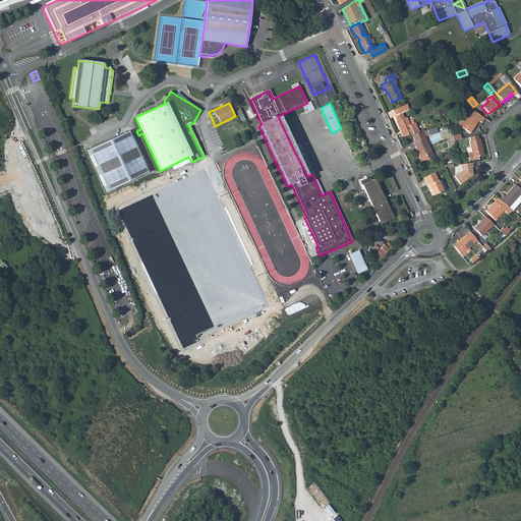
[(398,113),(409,109),(407,104),(396,108),(398,113)]
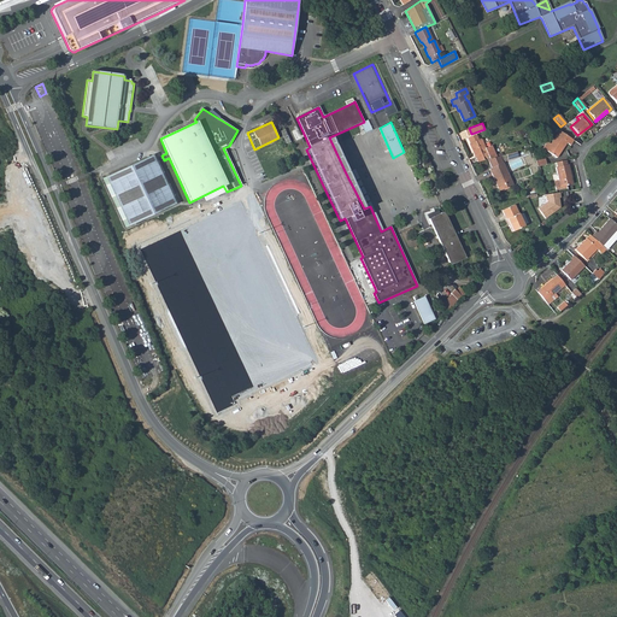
[(569,146),(573,140),(558,130),(550,145),(545,151),(557,158),(565,144),(569,146)]
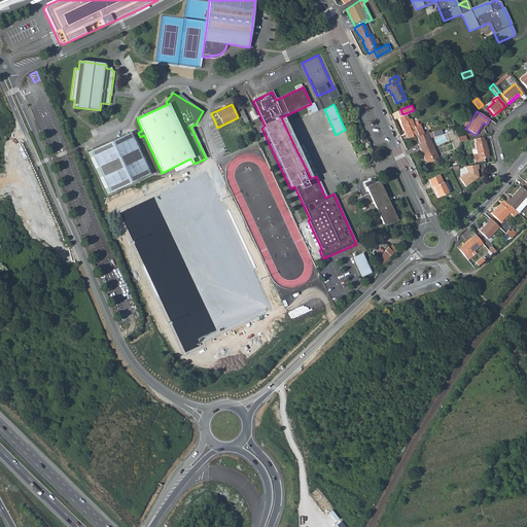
[(406,134),(408,138),(417,136),(424,134),(419,125),(415,127),(412,118),(410,118),(409,119),(407,114),(399,118),(401,123),(406,133),(407,132),(407,134),(406,134)]
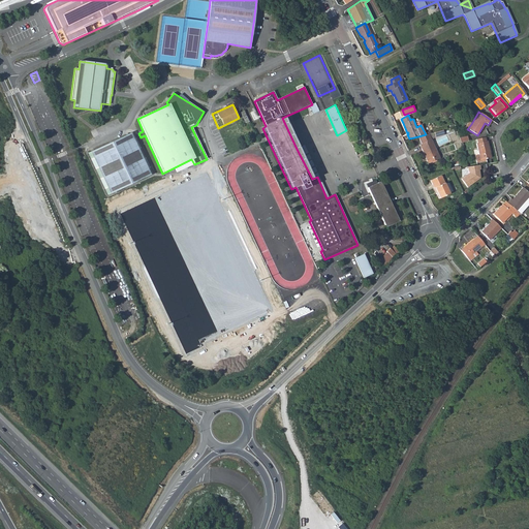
[(153,174),(132,132),(88,153),(107,195),(153,174)]
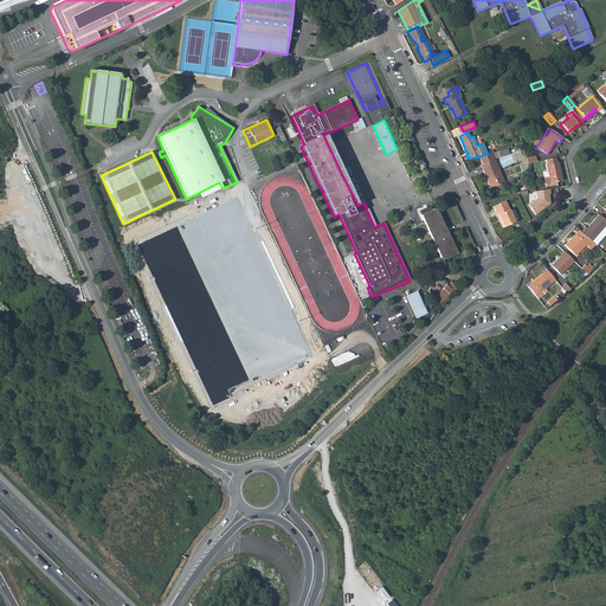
[(494,160),(490,153),(488,154),(479,156),(483,165),(482,166),(491,187),(504,181),(494,160)]
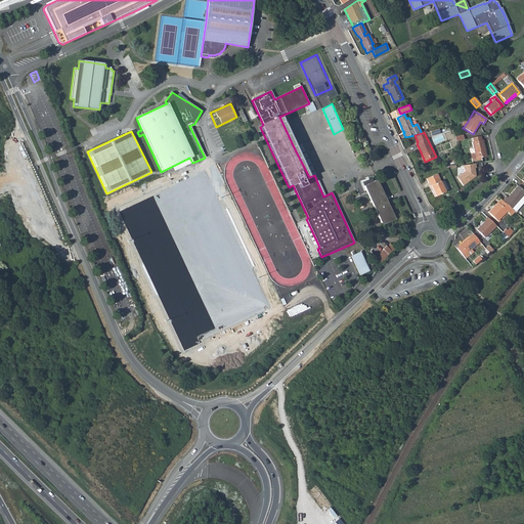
[(482,140),(481,136),(473,138),(473,142),(472,142),(474,154),(476,159),(486,157),(485,149),(483,140),(482,140)]
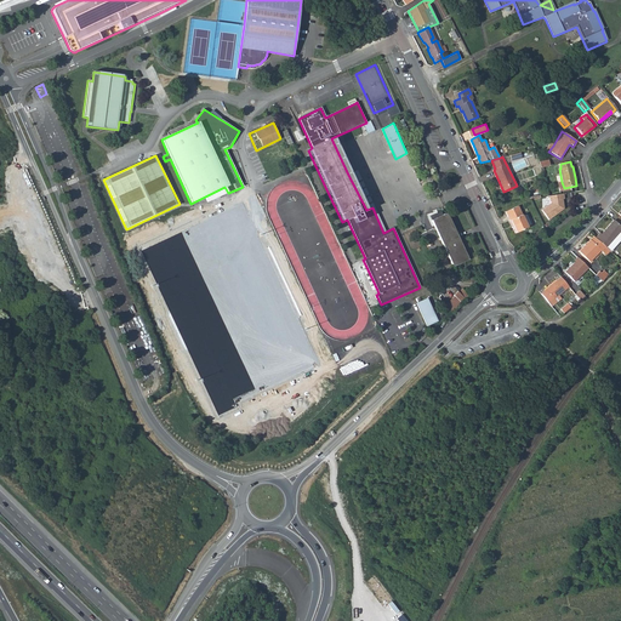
[(358,171),(348,175),(366,210),(372,208),(383,233),(386,232),(375,206),(358,171)]
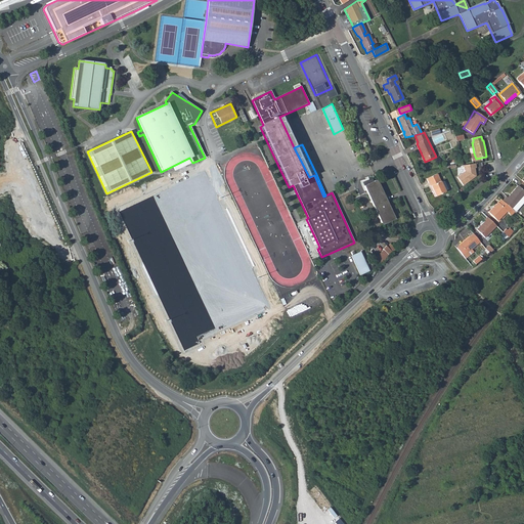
[(476,164),(464,165),(465,170),(466,170),(466,172),(457,177),(464,185),(477,176),(475,168),(477,168),(476,164)]
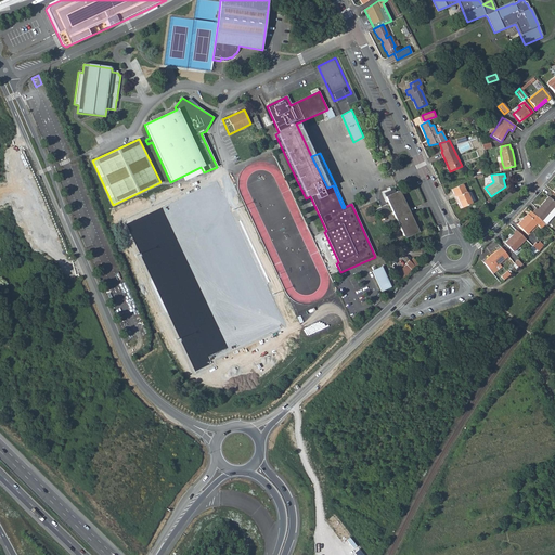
[(462,183),(451,189),(454,196),(456,196),(459,202),(457,202),(461,208),(472,203),(470,202),(466,192),(462,183)]
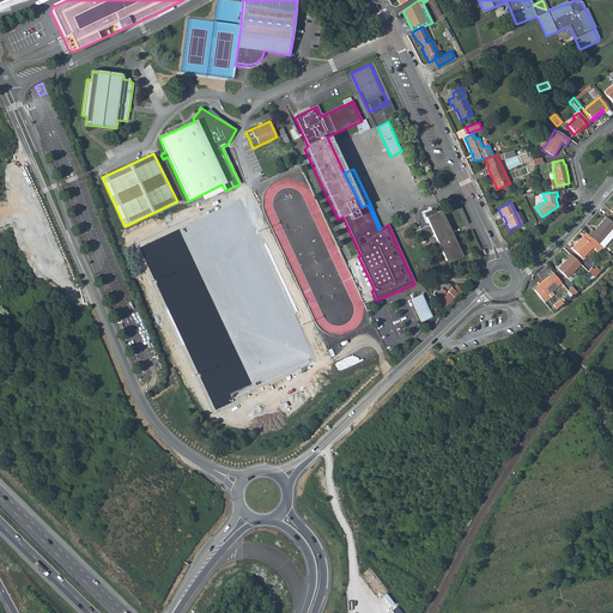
[(462,256),(441,211),(425,218),(447,263),(462,256)]
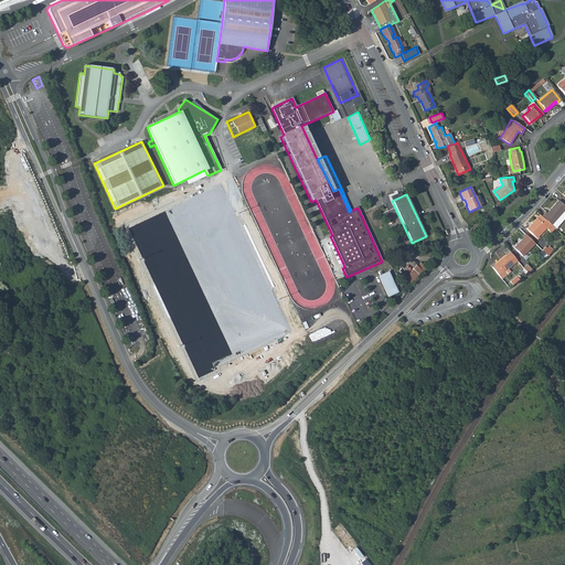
[(552,225),(564,210),(564,205),(558,200),(547,213),(546,212),(542,216),(551,224),(552,225)]
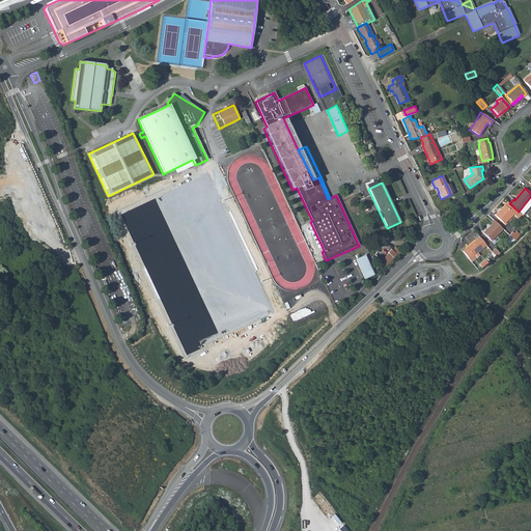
[(514,215),(518,211),(509,203),(507,206),(505,205),(496,215),(505,224),(508,221),(507,220),(513,214),(514,215)]
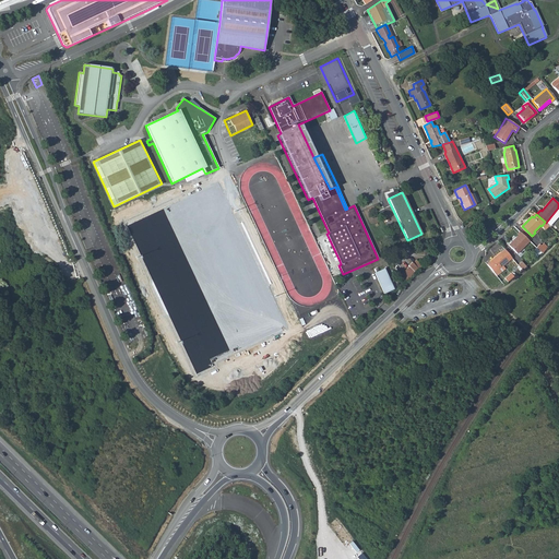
[(515,253),(527,241),(519,232),(515,235),(516,236),(507,245),(515,253)]
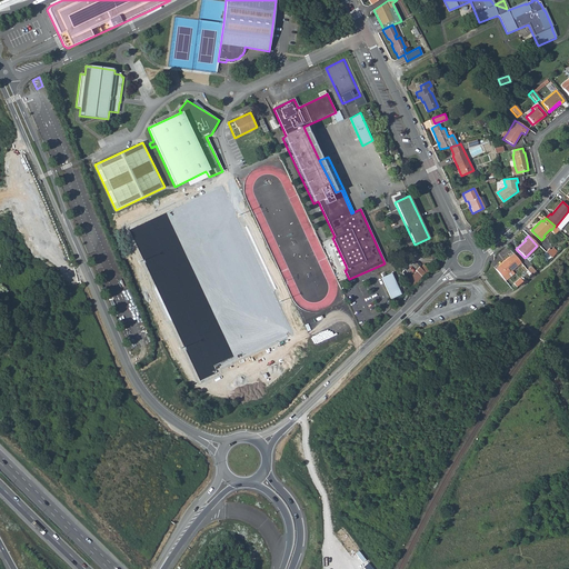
[(341,267),(346,266),(335,242),(331,245),(341,267)]
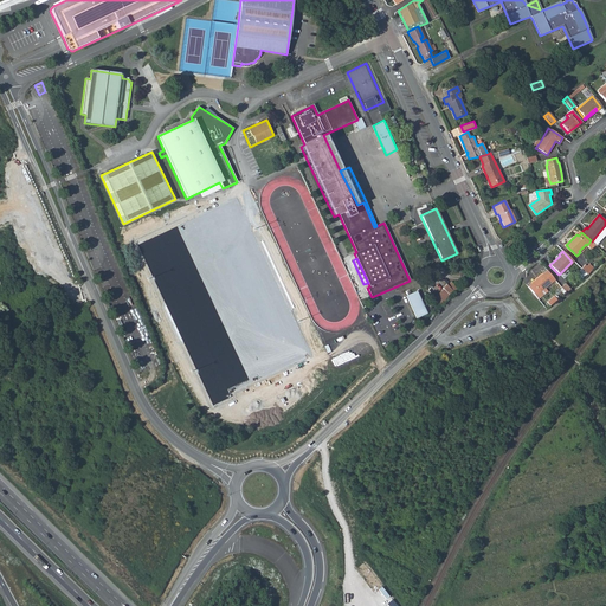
[(585,264),(581,268),(588,275),(594,268),(590,263),(587,266),(585,264)]
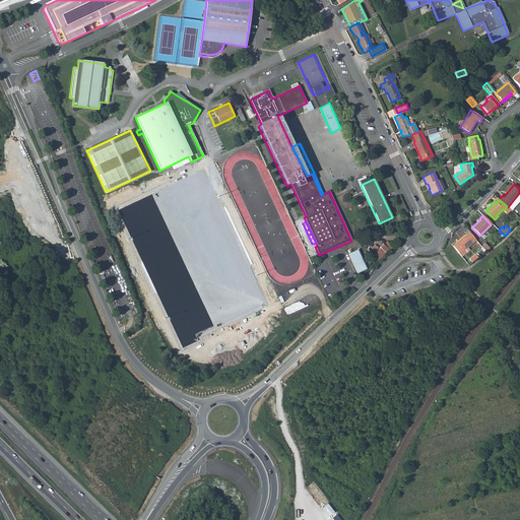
[(469,232),(452,245),(461,257),(469,250),(467,247),(475,241),(469,232)]
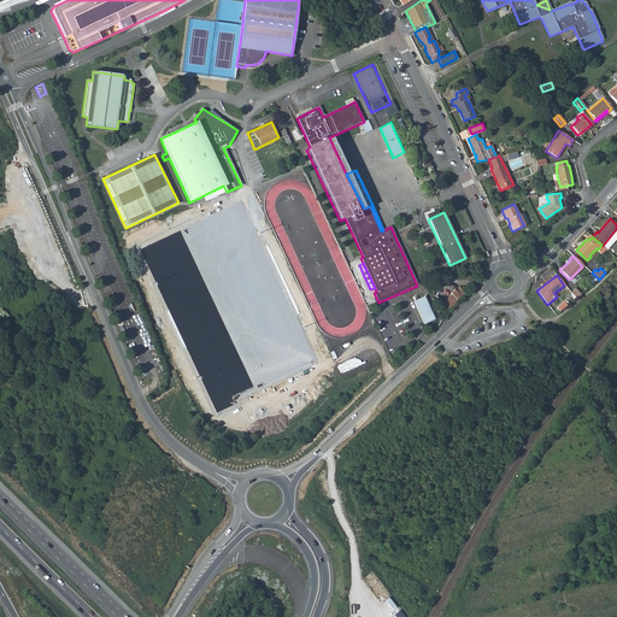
[(465,294),(459,288),(456,292),(454,291),(451,294),(452,295),(441,305),(447,312),(465,294)]
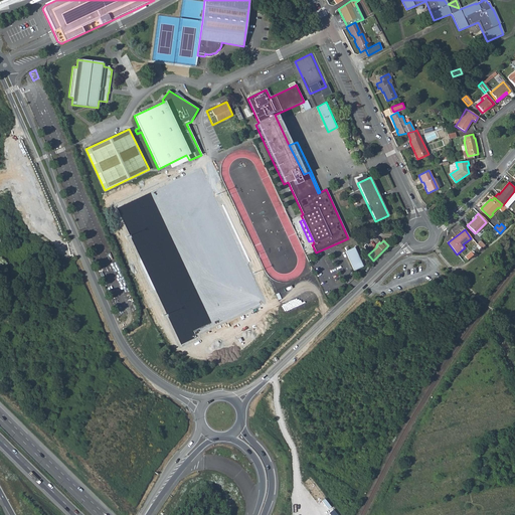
[(481,240),(477,243),(481,248),(485,245),(481,240)]
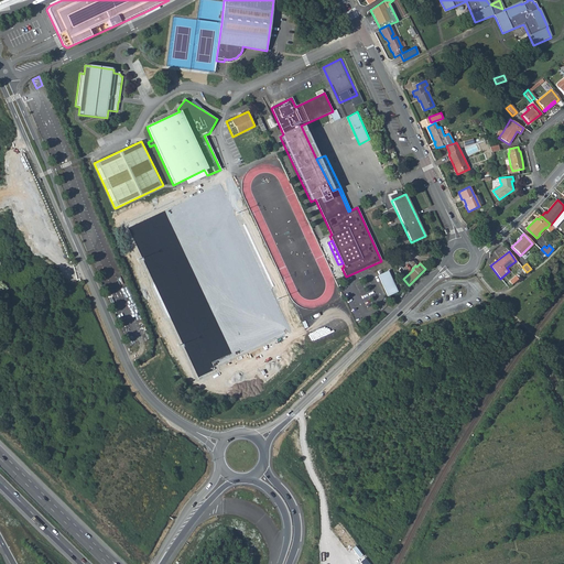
[(399,292),(389,271),(380,275),(389,296),(399,292)]
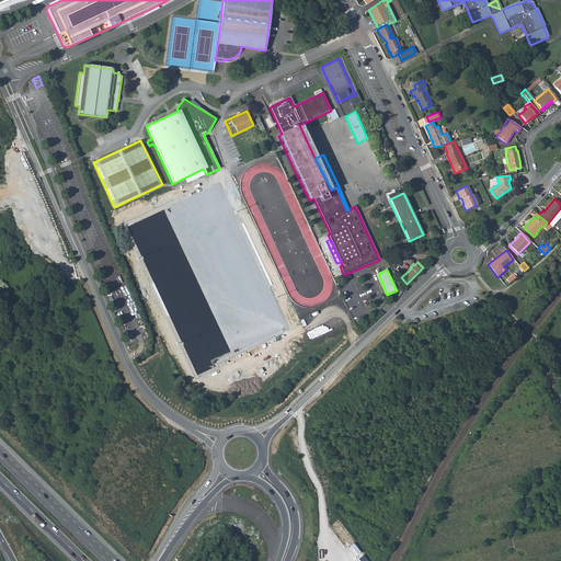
[(506,279),(510,283),(511,283),(516,277),(513,274),(506,279)]
